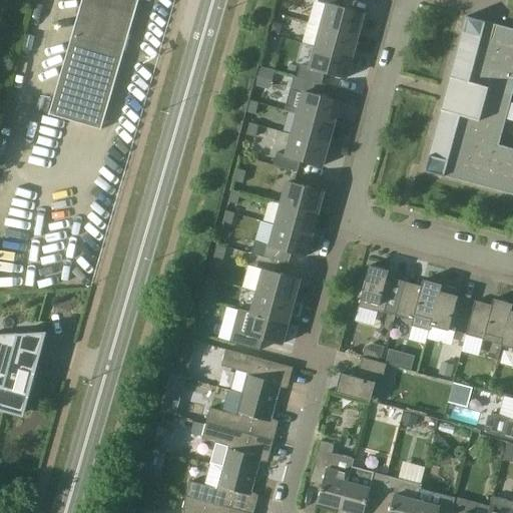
[(83,0),(72,38),(50,114),(102,129),(139,0),(83,0)]
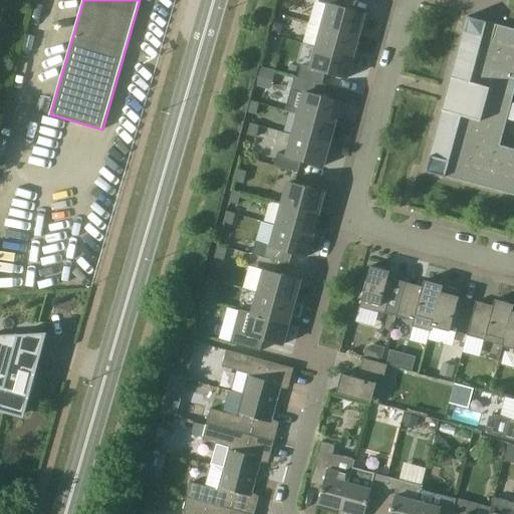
[(323,26),(358,35),(364,13),(329,4),(323,26)]
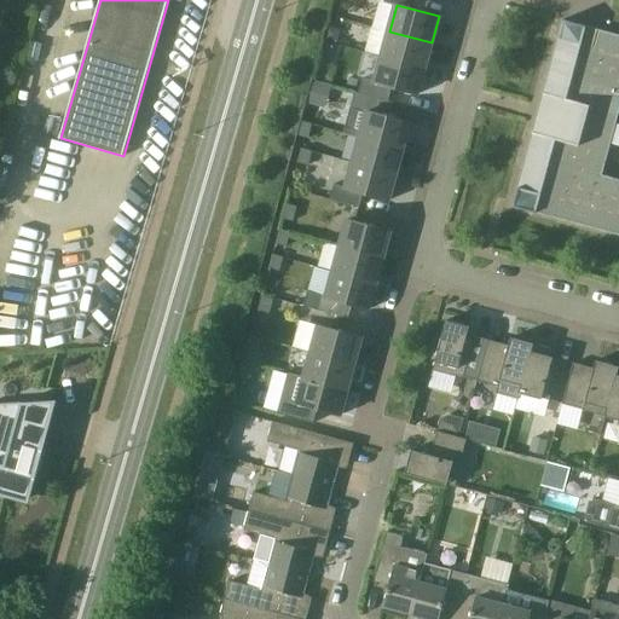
[(537,213),(618,235),(618,187),(573,175),(576,169),(603,177),(612,143),(617,125),(618,116),(618,88),(599,84),(600,76),(618,81),(618,34),(588,25),(565,19),(559,39),(560,39),(545,93),(544,92),(543,94),(549,96),(538,133),(533,132),(532,133),(533,134),(520,187),(519,187),(514,207),(537,213)]
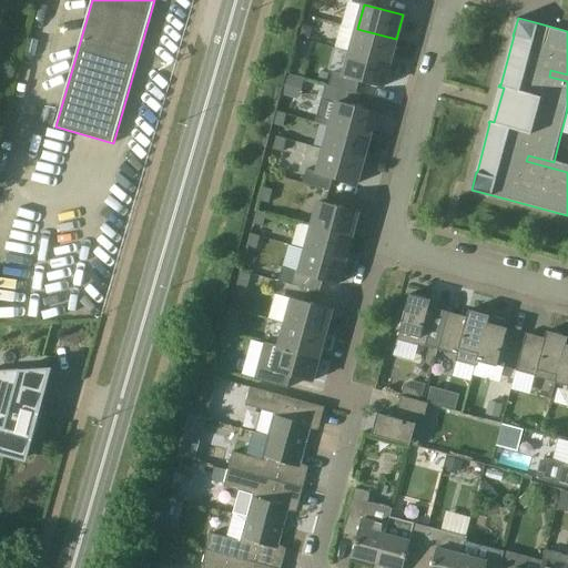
[(317,29),(301,23),(297,37),(314,41),(317,29)]
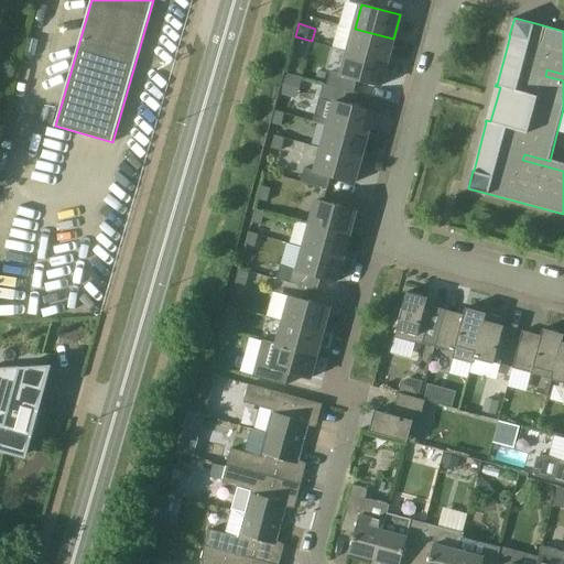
[(349,51),(388,62),(393,39),(355,29),(349,51)]
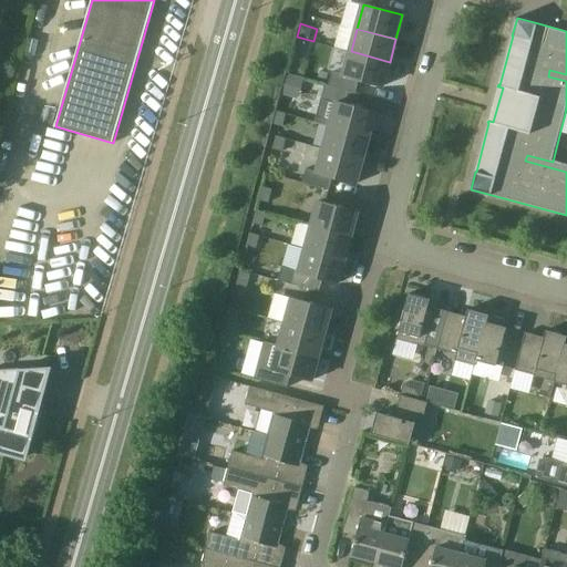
[(390,62),(351,51),(344,74),(333,71),(329,85),(357,93),(360,80),(381,85),(381,86),(383,86),(390,62)]
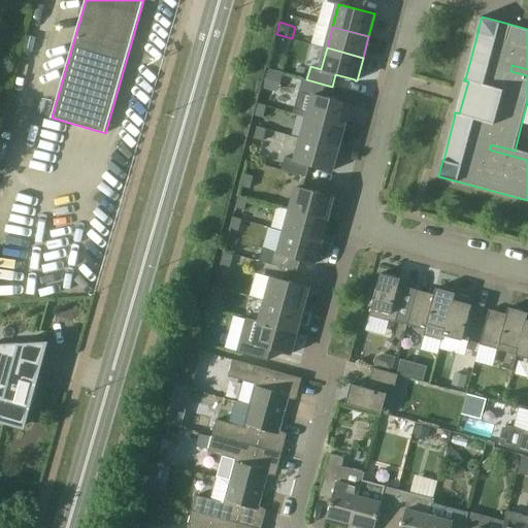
[(307,117),(343,127),(350,104),(314,95),(307,117)]
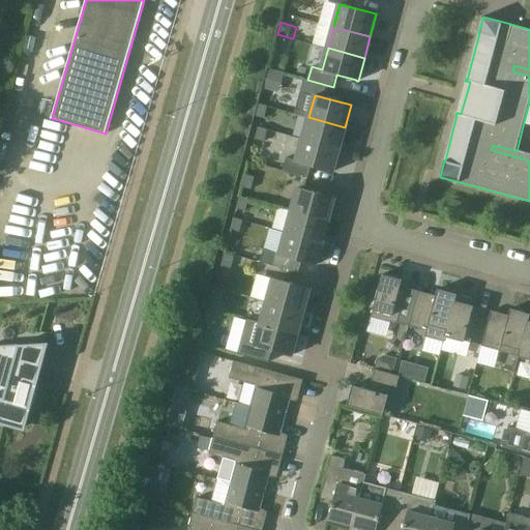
[(266,106),(259,104),(255,116),(263,118),(266,106)]
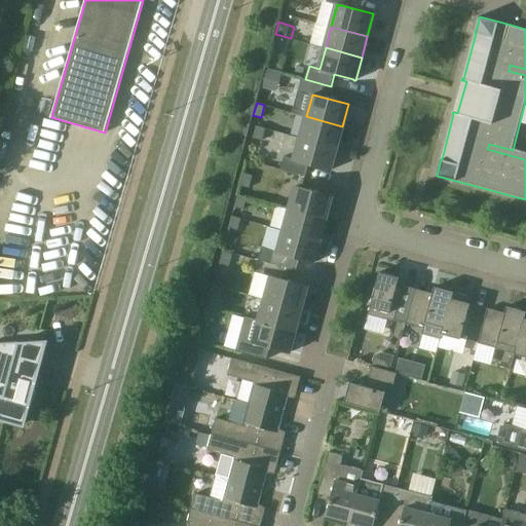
[(301,138),(337,148),(342,126),(306,116),(301,138)]
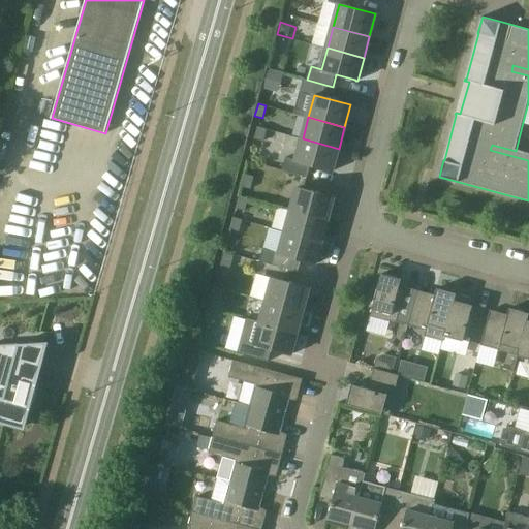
[(267,129),(258,127),(255,138),(263,141),(267,129)]
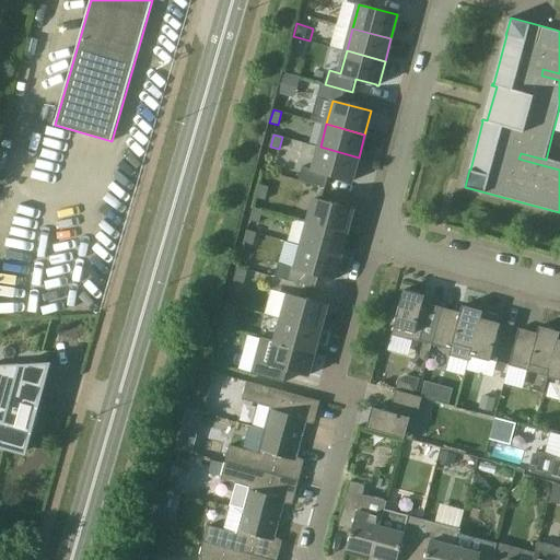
[(359,158),(321,147),(314,170),(303,166),(299,181),(326,188),(329,175),(351,181),(350,182),(352,182),(359,158)]
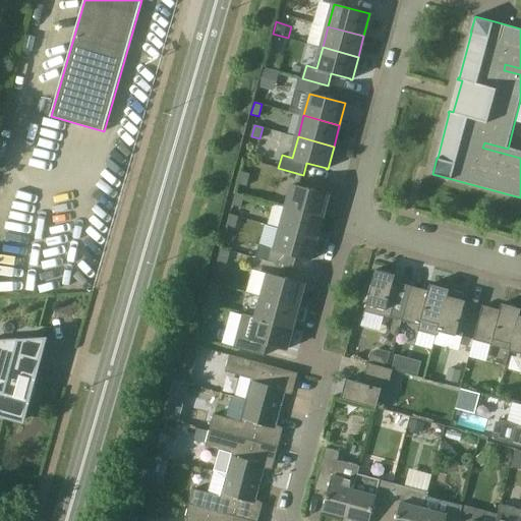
[(249,174),(241,172),(238,183),(246,185),(249,174)]
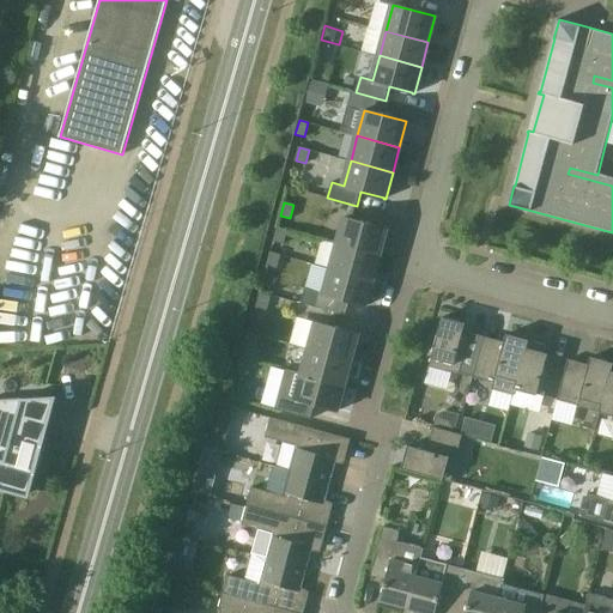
[(338,243),(380,255),(387,229),(345,218),(338,243)]
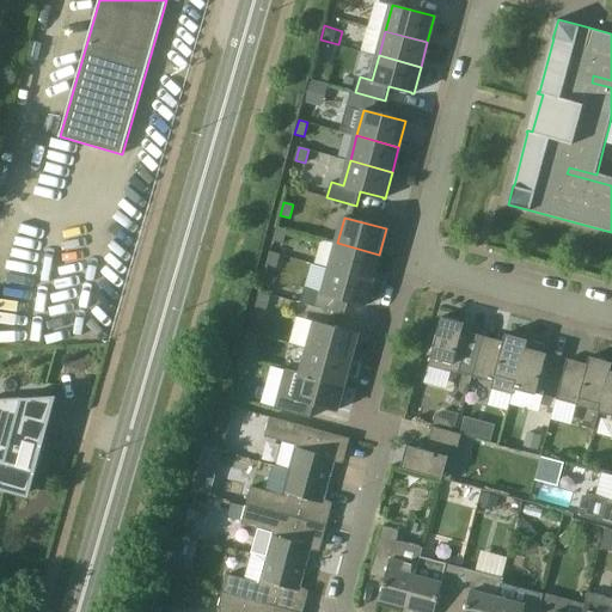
[(286,230),(277,227),(274,240),(282,243),(286,230)]
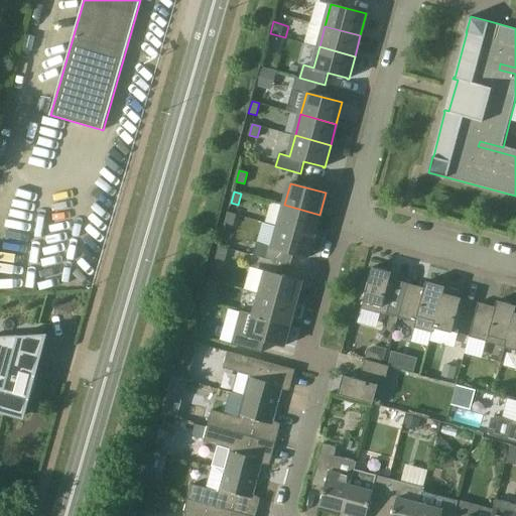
[(319,215),(284,205),(279,226),(314,236),(319,215)]
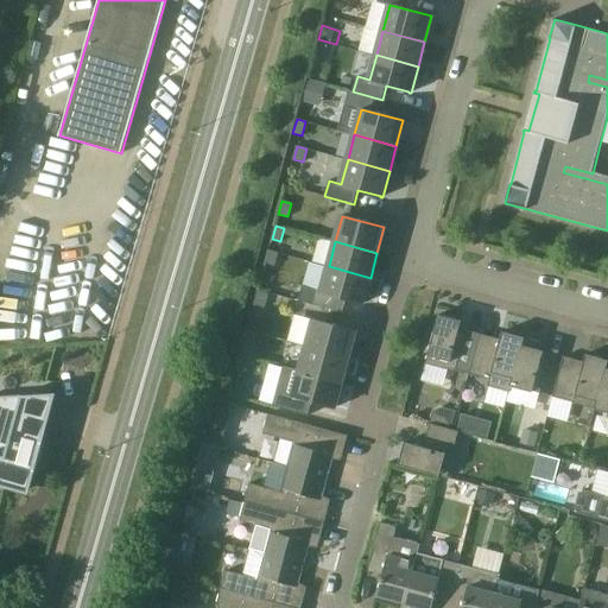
[(278,252),(268,249),(265,264),(274,266),(278,252)]
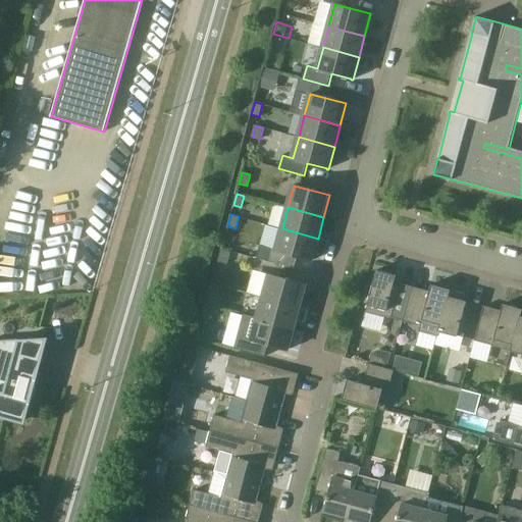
[(318,239),(282,228),(276,251),(310,260),(310,261),(311,261),(318,239)]
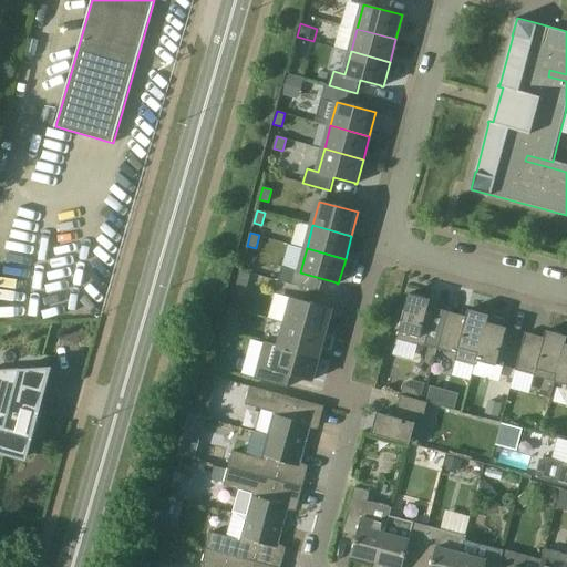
[(249,272),(240,270),(237,282),(245,286),(249,272)]
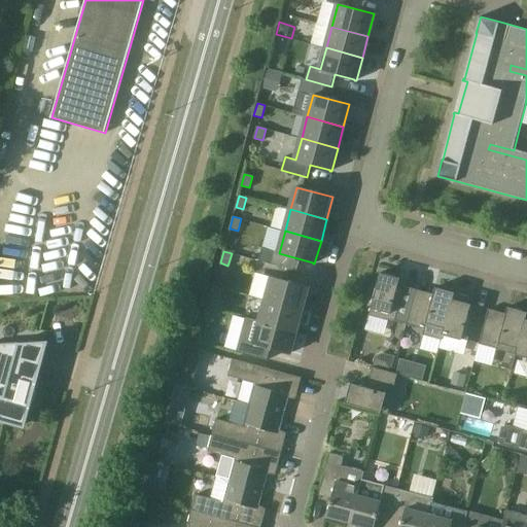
[(416,289),(398,285),(400,278),(381,273),(370,315),(389,320),(389,319),(395,321),(407,324),(416,289)]
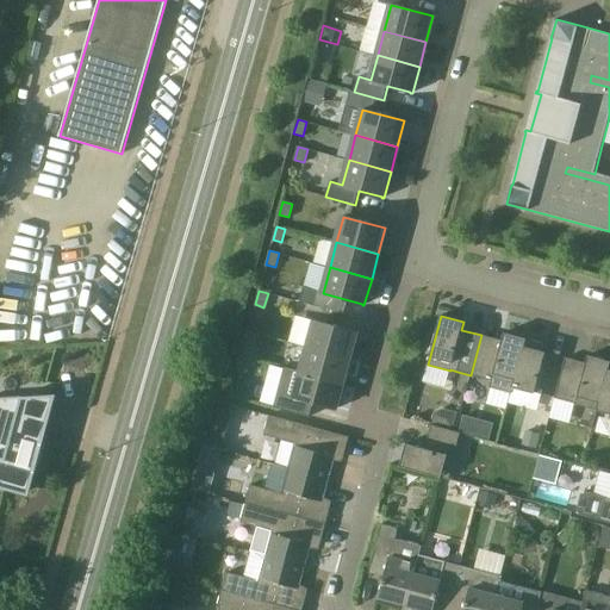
[(307,347),(349,359),(356,332),(315,321),(307,347)]
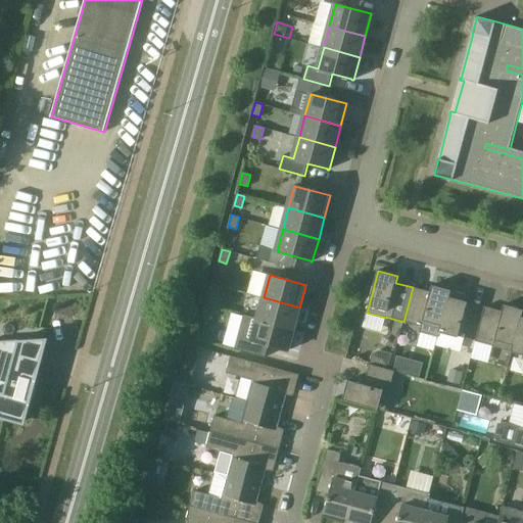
[(221,285),(212,283),(209,295),(217,297),(221,285)]
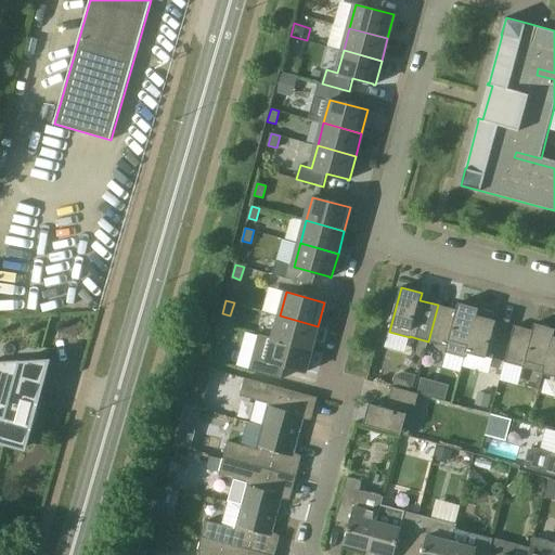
[(446,352),(447,352),(466,358),(467,353),(466,352),(478,308),(459,302),(455,313),(451,312),(452,309),(438,305),(428,341),(447,346),(446,352)]
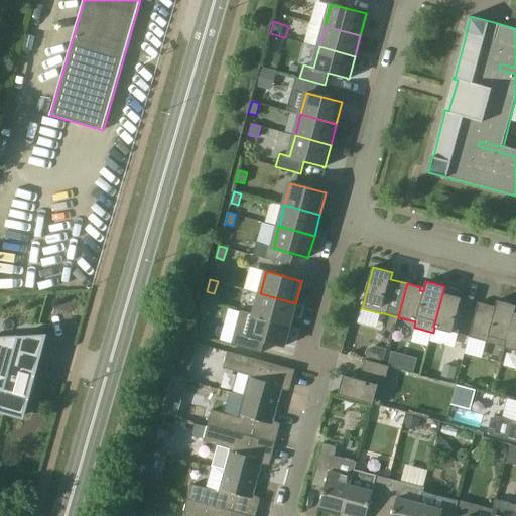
[(433,328),(434,329),(452,333),(453,332),(459,334),(467,303),(461,301),(464,291),(444,286),(433,328)]
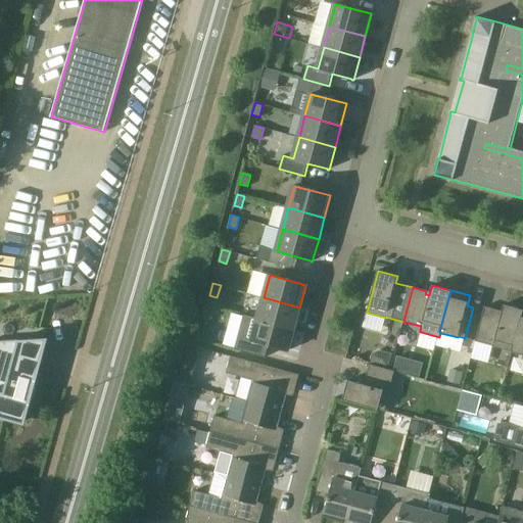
[(299,307),(264,297),(258,319),(294,328),(299,307)]
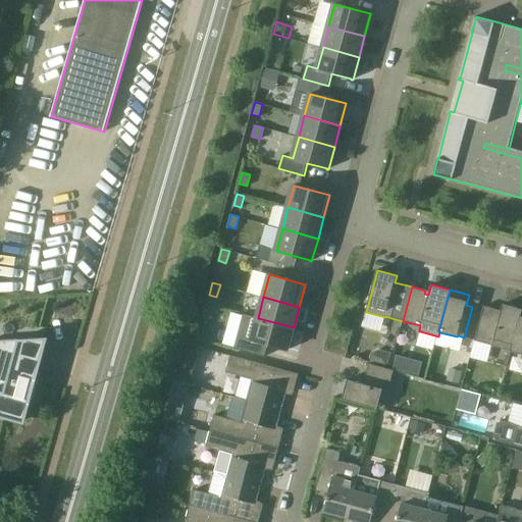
[(214,306),(206,304),(203,316),(211,318),(214,306)]
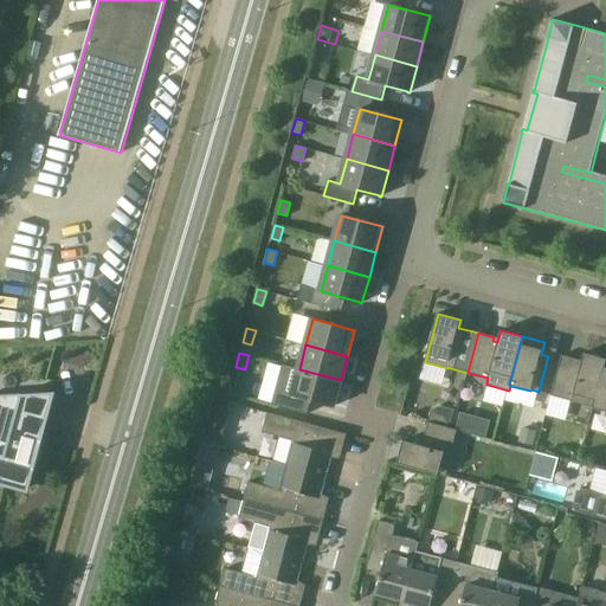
[(593,407),(605,359),(585,353),(581,365),(575,363),(577,360),(562,355),(552,395),(572,400),(572,403),(593,407)]
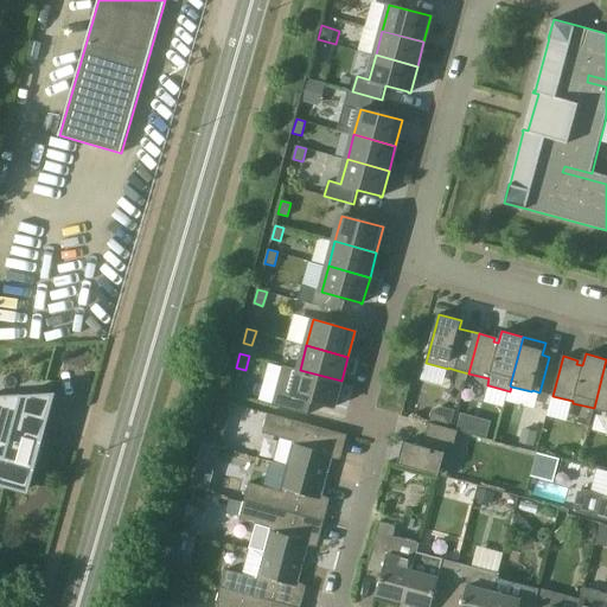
[(606,359),(594,408),(606,411),(606,359)]
